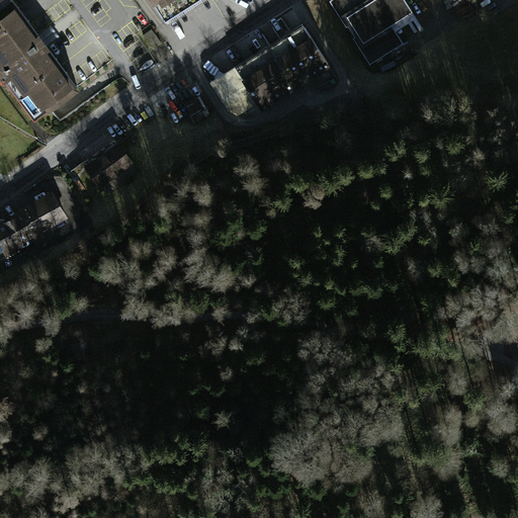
[(0,0),(0,70),(34,117),(78,86),(13,0),(0,0)]
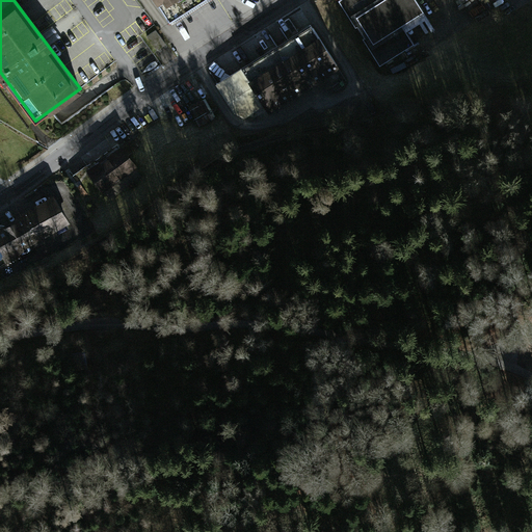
[(156,0),(169,21),(202,0),(156,0)]
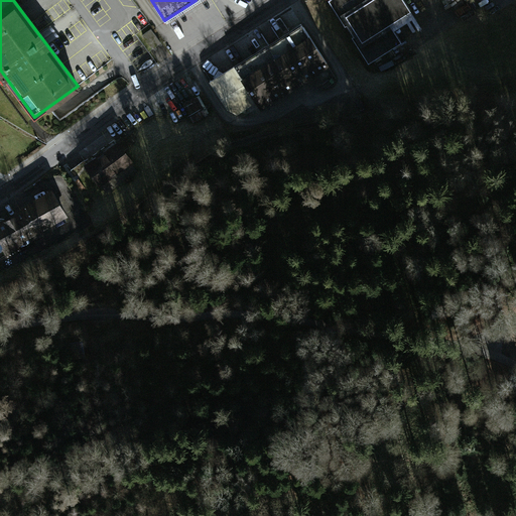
[(336,0),(333,2),(372,65),(405,44),(397,29),(413,19),(400,0),(336,0)]
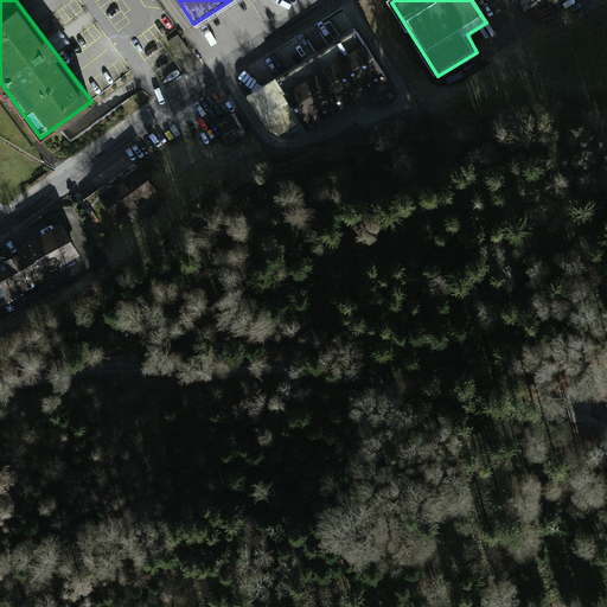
[(178,32),(167,40),(180,57),(190,50),(178,32)]
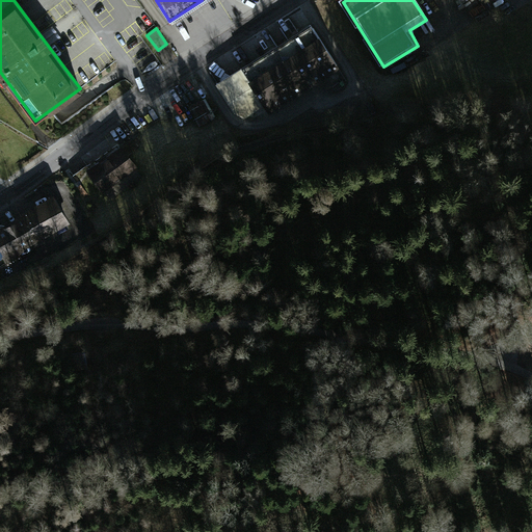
[(313,31),(242,72),(262,106),(333,65),(313,31)]
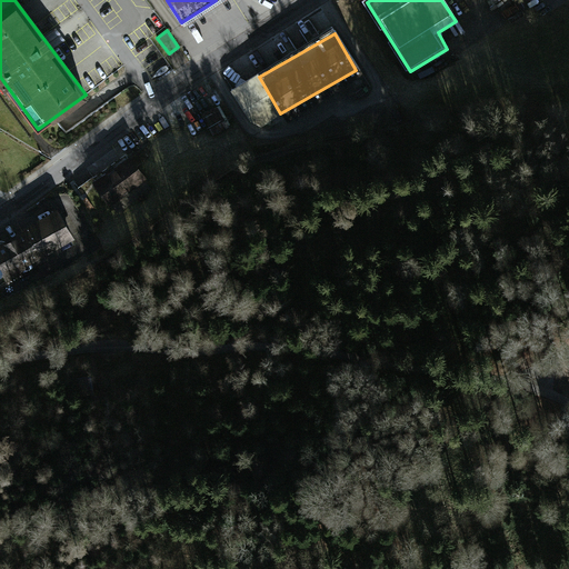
[(135,162),(99,186),(119,215),(155,191),(135,162)]
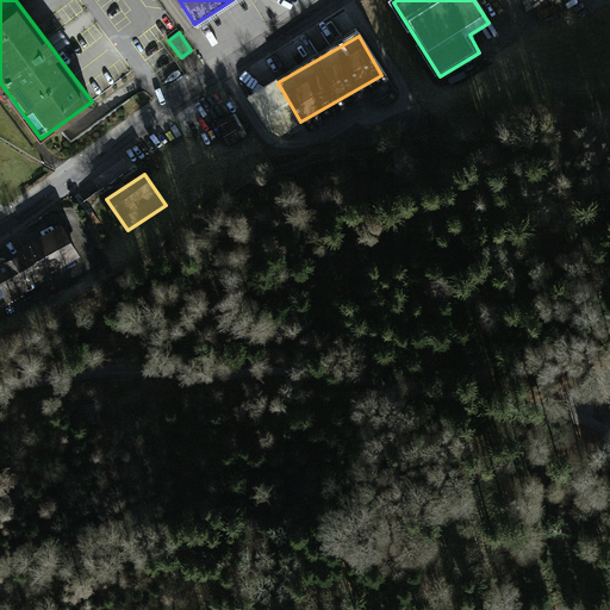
[(67,229),(0,261),(0,281),(12,306),(27,299),(23,291),(83,261),(67,229)]
